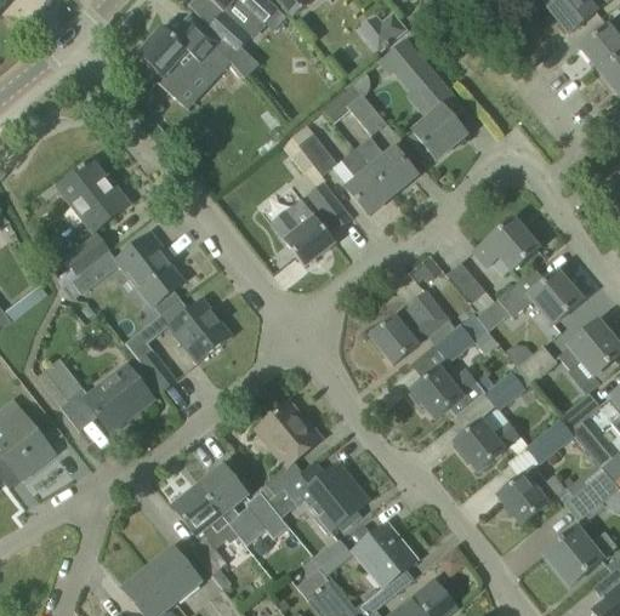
[(278,9),(268,0),(211,0),(223,11),(208,27),(235,52),(252,34),(234,17),(245,6),(263,23),(278,9)]
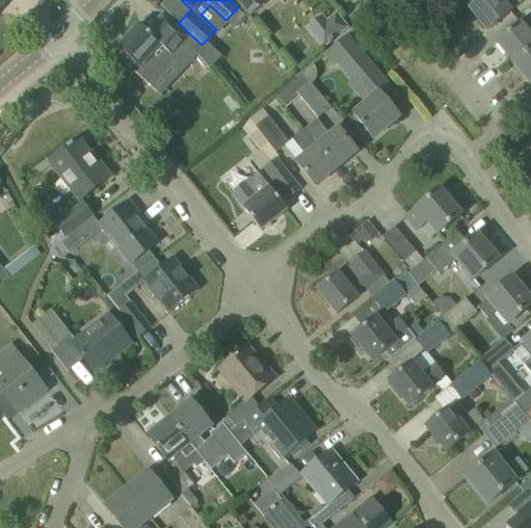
[(240,0),(251,12),(267,0),(240,0)]
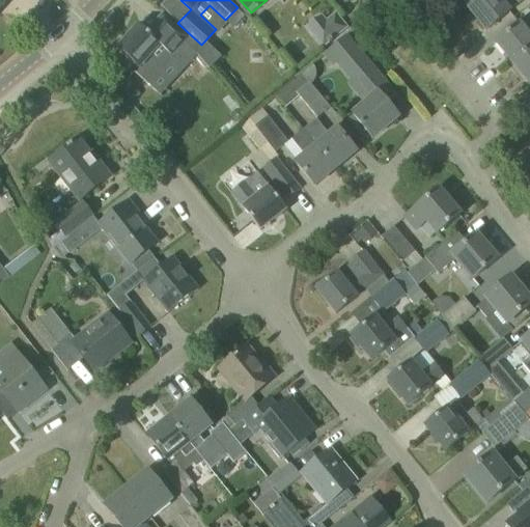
[(362,0),(347,12),(357,25),(378,7),(371,0),(362,0)]
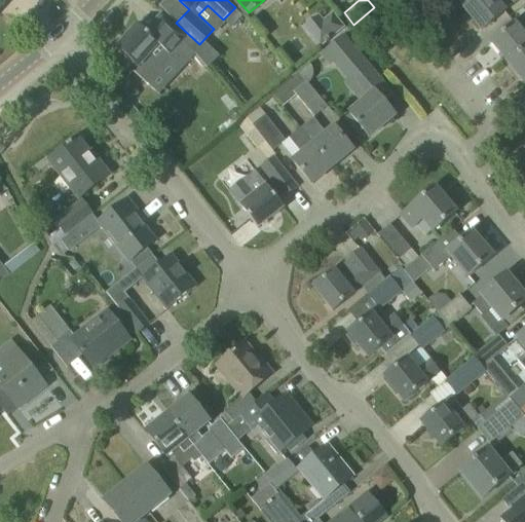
[(474,0),(465,7),(482,28),(498,14),(515,0),(474,0)]
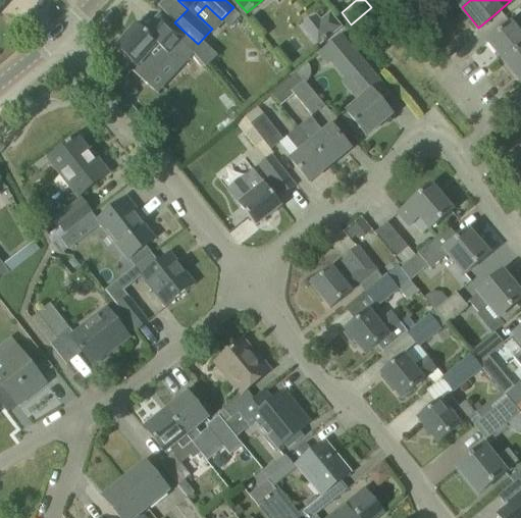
[(306,18),(312,35),(335,27),(329,9),(306,18)]
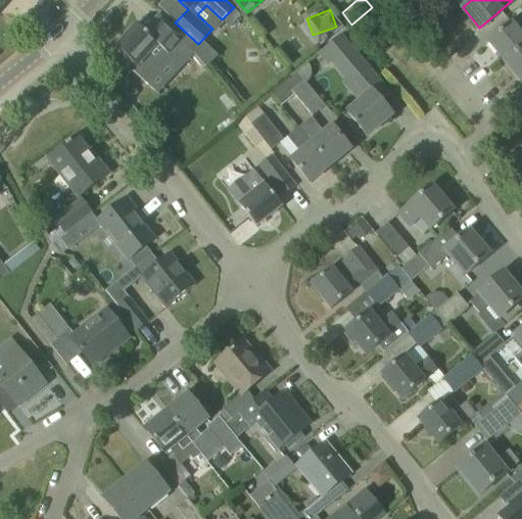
[(195,52),(194,50),(198,44),(175,22),(160,10),(144,28),(138,22),(134,26),(131,26),(126,32),(127,35),(116,45),(136,64),(133,67),(149,83),(175,56),(184,64),(195,52)]
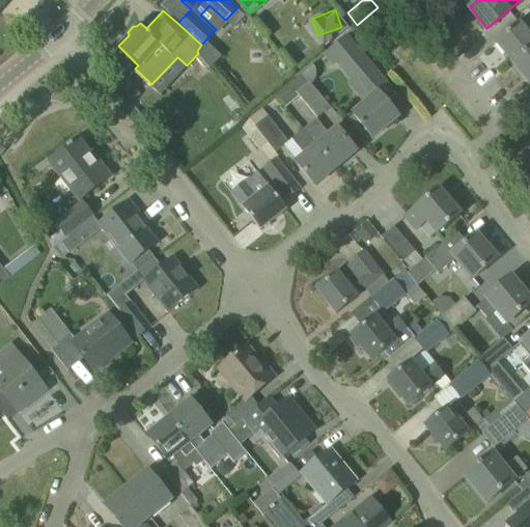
[(497,39),(513,61),(529,48),(529,29),(522,20),(497,39)]
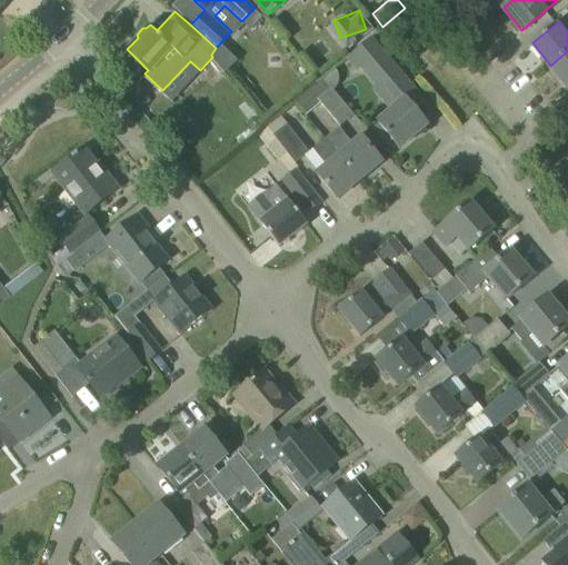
[(378,117),(387,128),(400,145),(428,122),(416,109),(426,100),(372,37),(347,58),(357,69),(361,66),(376,83),(372,87),(389,107),(378,117)]
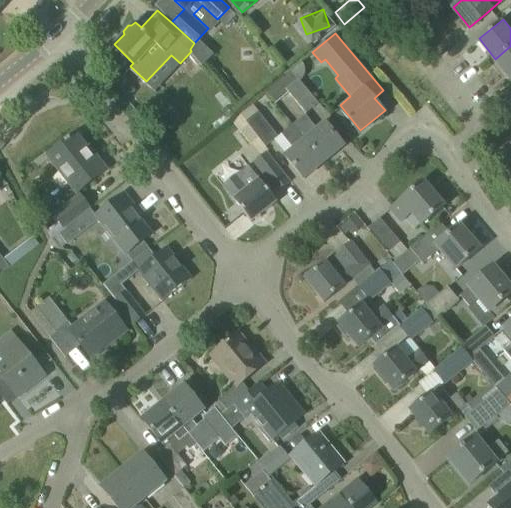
[(510,46),(495,59),(510,77),(510,46)]
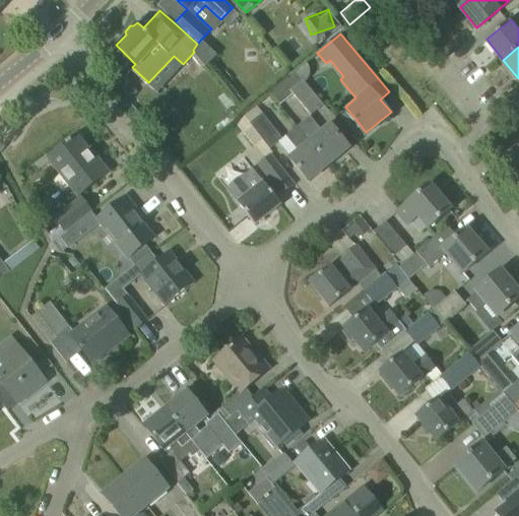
[(198,55),(188,64),(196,74),(206,66),(205,64),(198,55)]
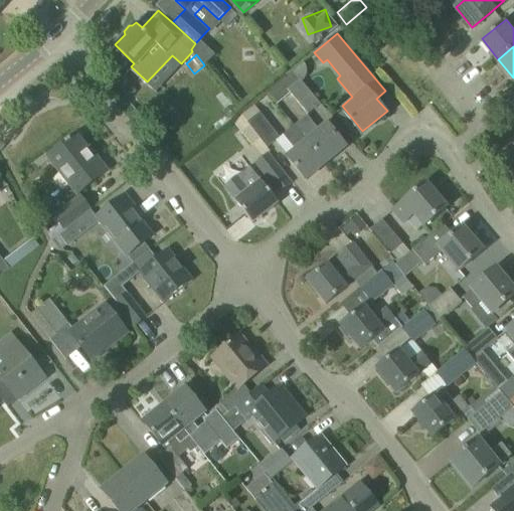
[(293,69),(302,80),(303,79),(304,78),(305,77),(306,75),(307,74),(307,72),(307,70),(307,68),(307,67),(306,65),(305,63),(304,62),(303,61),(293,69)]
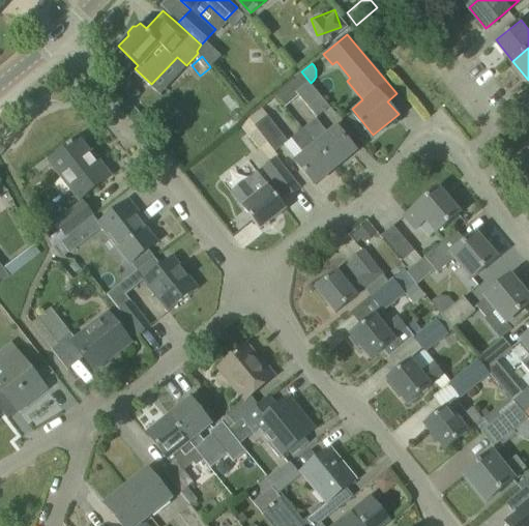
[(312,82),(311,83),(298,93),(317,115),(330,105),(312,82)]
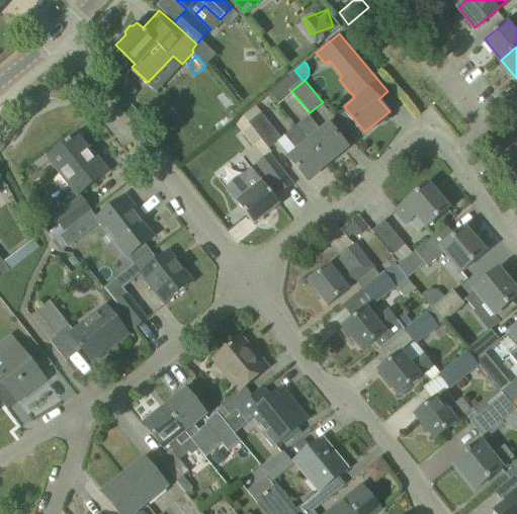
[(257,102),(264,113),(280,103),(290,119),(302,112),(290,94),(276,102),(270,94),(257,102)]
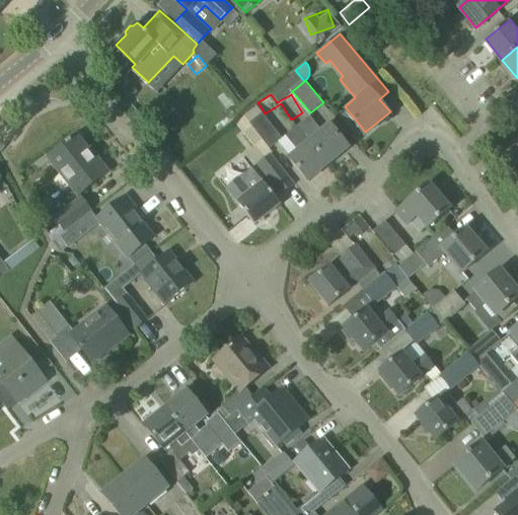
[(281,135),(261,109),(248,120),(269,145),(281,135)]
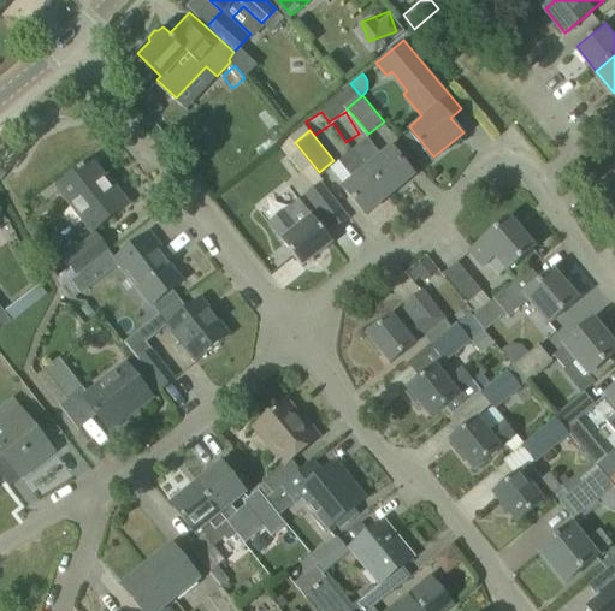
[(367,135),(352,147),(389,194),(414,173),(390,143),(382,152),(367,135)]
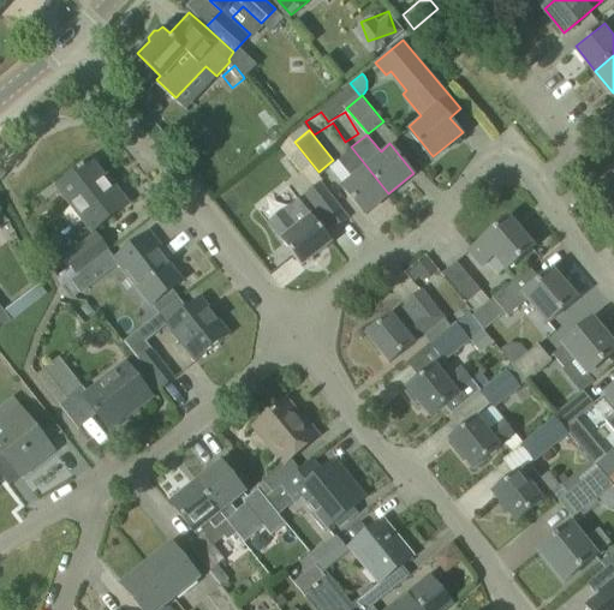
[(351,147),(350,145),(337,157),(351,175),(341,183),(365,213),(388,193),(351,147)]
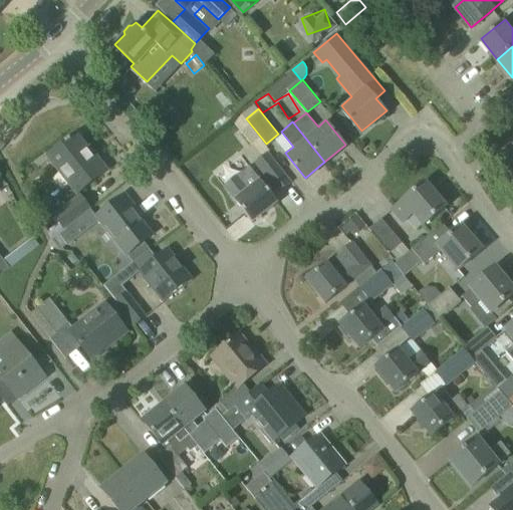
[(49,154),(77,191),(106,169),(88,146),(87,147),(75,133),(70,137),(69,137),(65,140),(65,141),(49,154)]
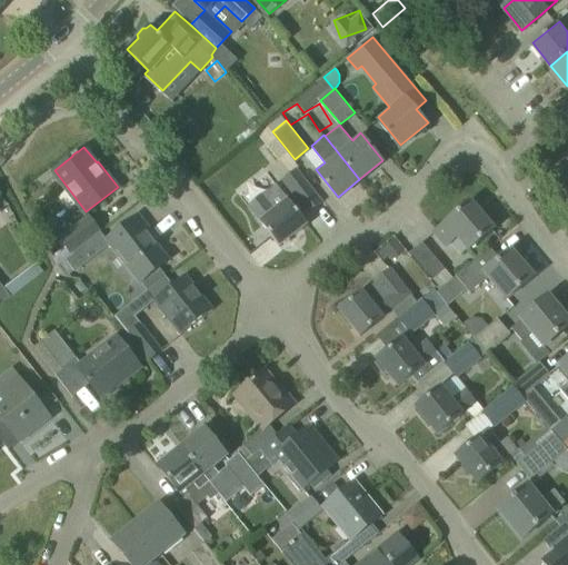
[(282,178),(308,210),(322,199),(298,167),(282,178)]
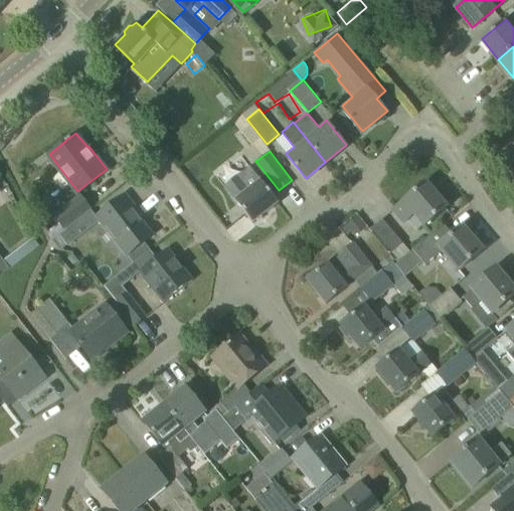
[(224,184),(253,221),(279,201),(250,164),(224,184)]
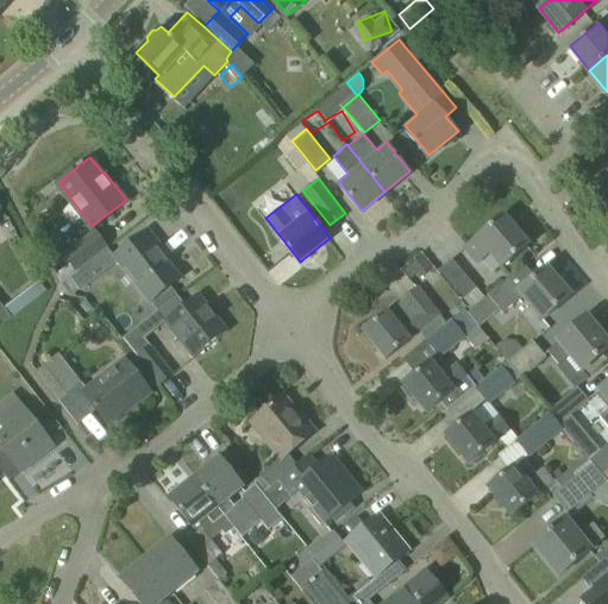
[(465,246),(480,263),(490,253),(500,266),(528,243),(505,213),(465,246)]
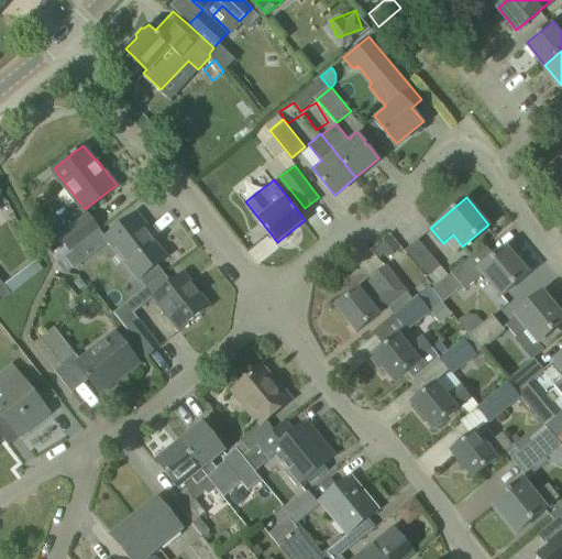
[(138,211),(103,238),(136,280),(157,262),(167,255),(154,240),(152,241),(145,231),(150,227),(138,211)]
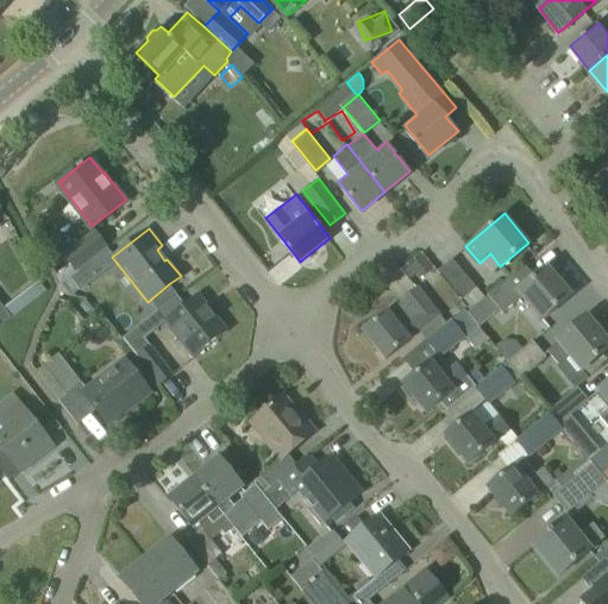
[(66,253),(76,268),(85,262),(108,244),(96,230),(66,253)]
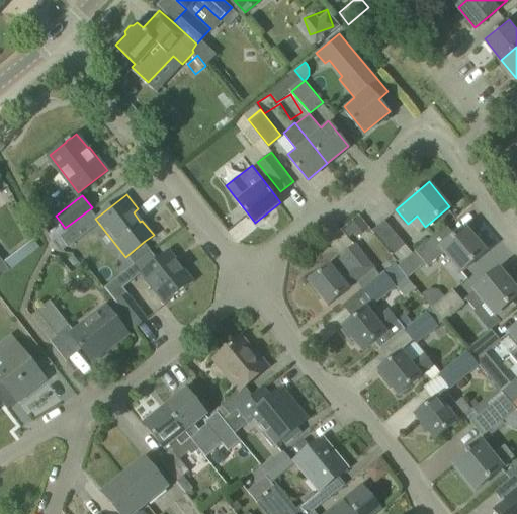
[(372,229),(400,262),(413,252),(384,219),(372,229)]
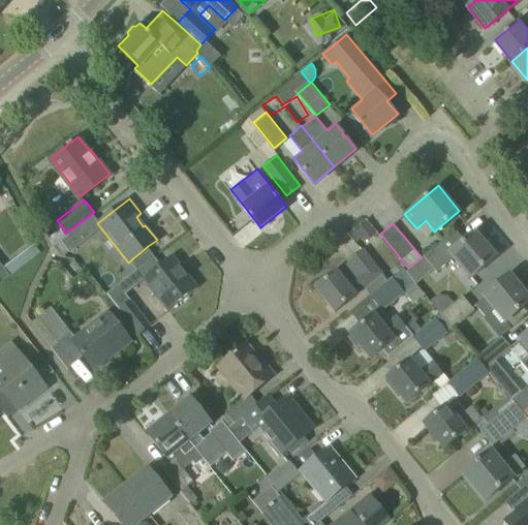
[(66,233),(60,238),(69,249),(83,239),(73,227),(66,233)]
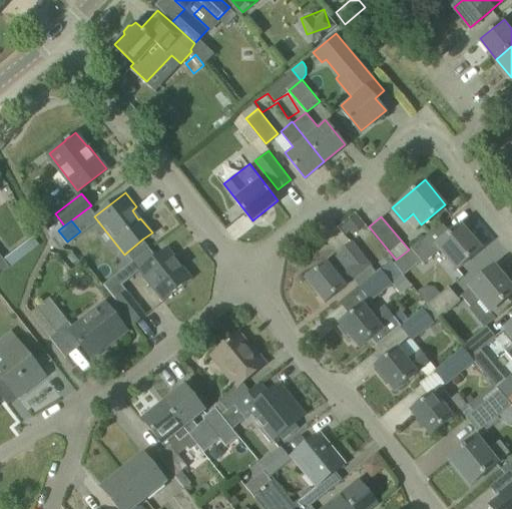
[(395,262),(404,273),(404,274),(422,259),(424,262),(440,248),(456,269),(481,247),(461,223),(451,231),(442,220),(411,246),(412,246),(409,249),(396,260),(395,262)]
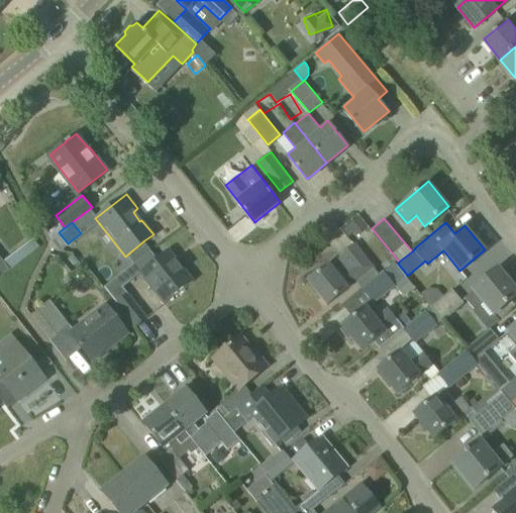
[(0,275),(39,244),(33,237),(4,260),(0,254),(0,275)]
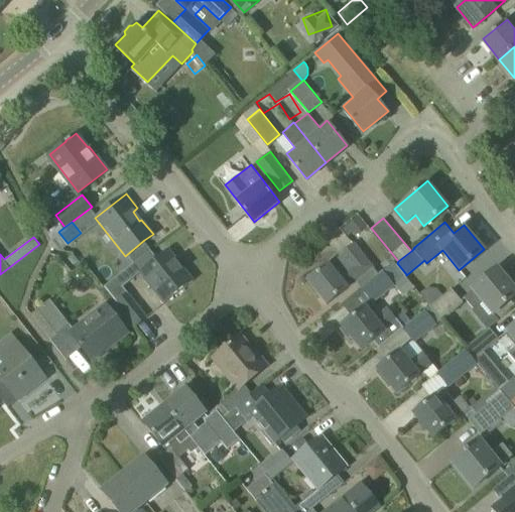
[(362,287),(379,272),(374,266),(355,242),(308,278),(327,302),(356,280),(362,287)]
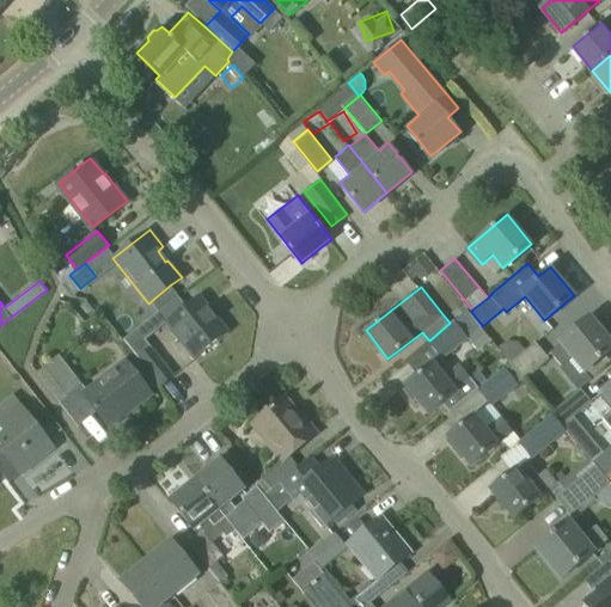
[(156,312),(146,319),(154,329),(166,320),(195,357),(230,331),(200,293),(185,305),(177,294),(156,312)]
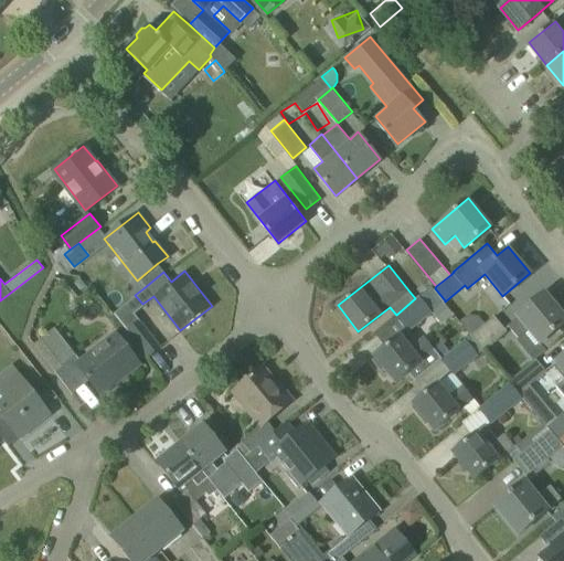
[(419,295),(415,298),(396,315),(408,330),(445,300),(435,288),(423,298),(419,295)]
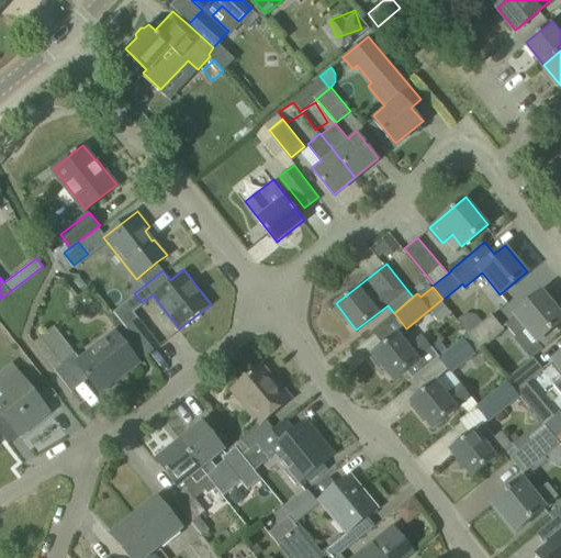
[(505,322),(516,335),(525,327),(536,342),(560,321),(560,313),(542,291),(514,314),(514,315),(505,322)]
